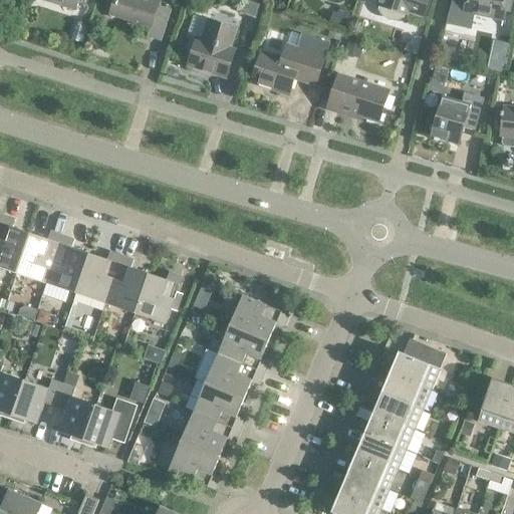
[(157,0),(114,0),(110,14),(151,27),(147,37),(161,42),(172,10),(158,5),(160,1),(157,0)]
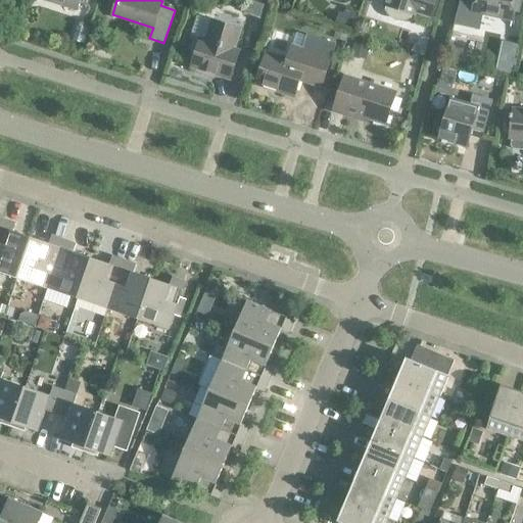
[(271,6),(250,0),(248,0),(245,13),(267,20),(271,6)]
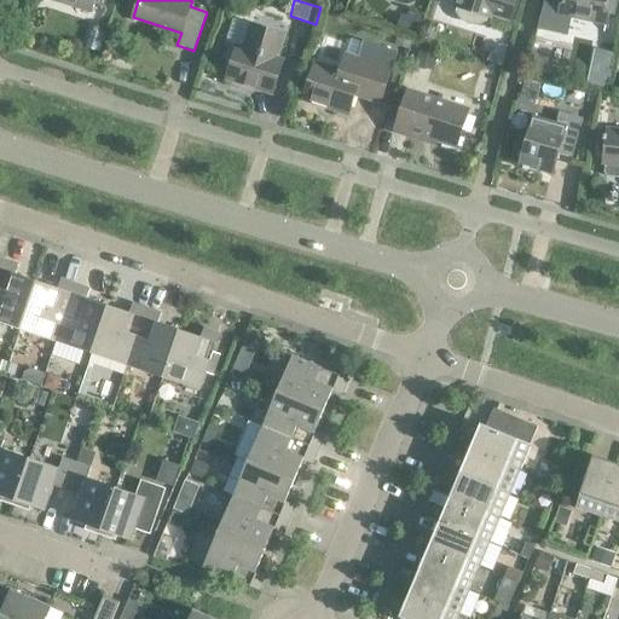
[(455,0),(453,6),(457,7),(456,10),(458,16),(463,19),(468,22),(473,23),(480,22),(486,19),(487,17),(491,18),(492,15),(509,21),(515,0),(455,0)]
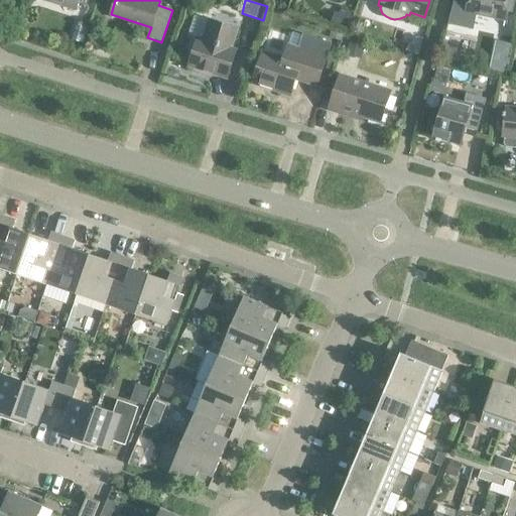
[(477,14),(506,20),(509,0),(468,0),(468,1),(464,0),(454,0),(449,25),(473,30),(477,14)]
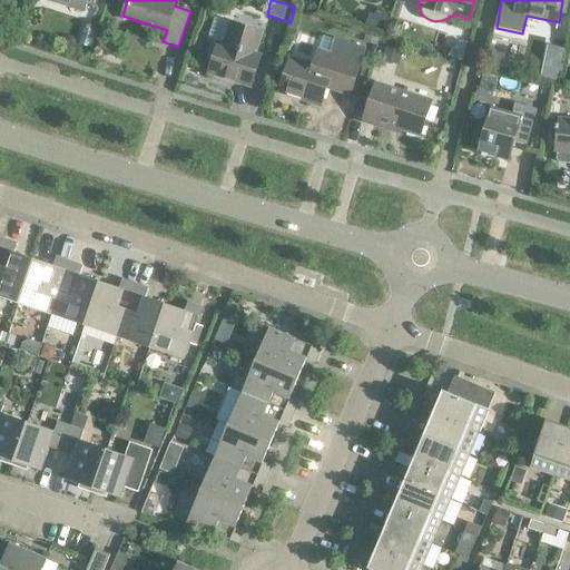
[(386,29),(390,18),(375,12),(371,25),(386,29)]
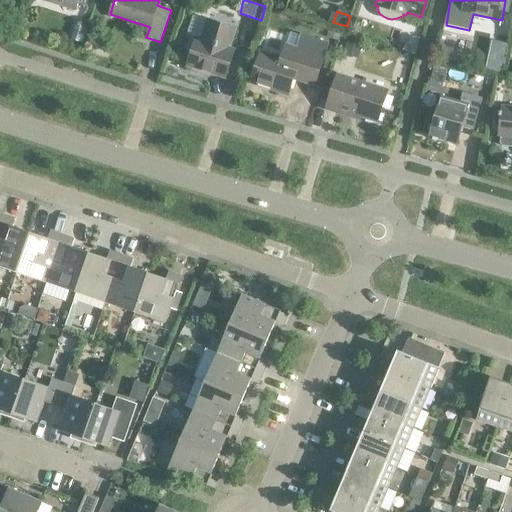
[(229,48),(235,29),(208,21),(202,40),(196,38),(187,65),(225,78),(234,50),(229,48)]
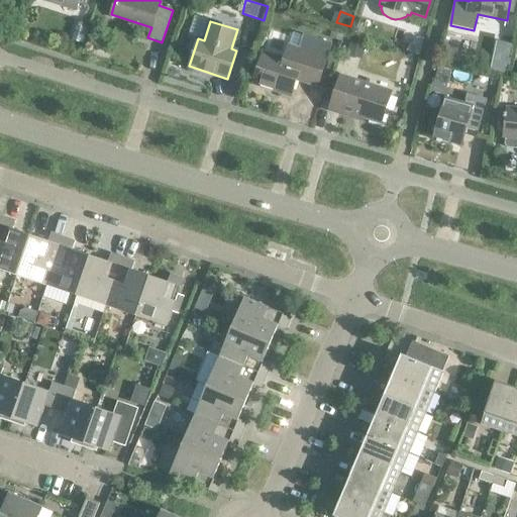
[(332,29),(330,36),(341,40),(343,33),(332,29)]
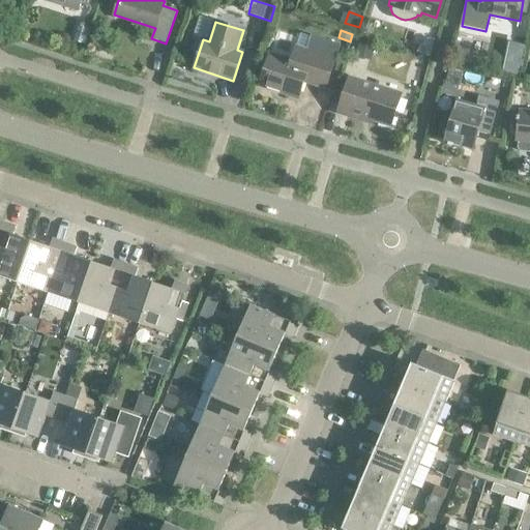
[(418,47),(417,51),(430,54),(435,37),(429,35),(418,47)]
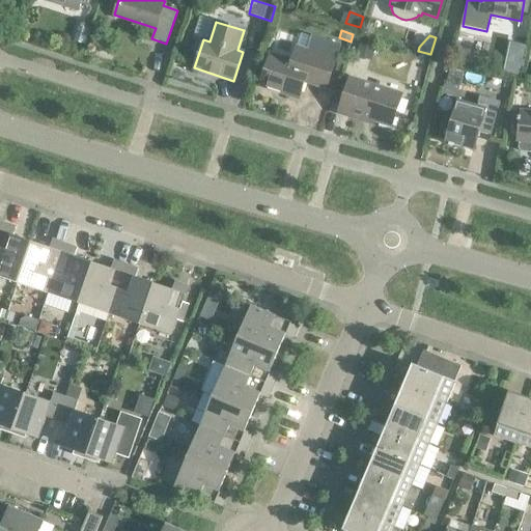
[(361,42),(357,55),(371,60),(375,47),(361,42)]
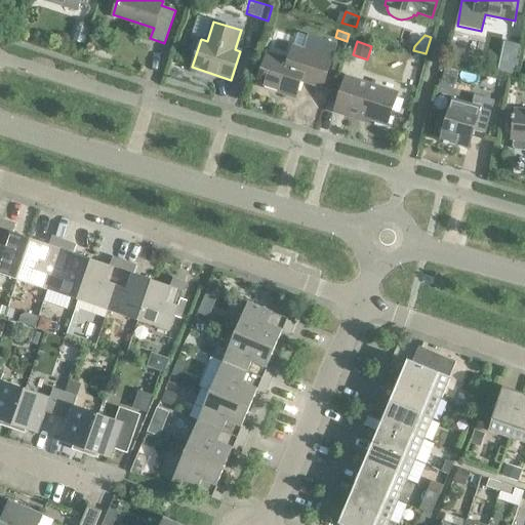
[(505,43),(498,71),(515,75),(521,46),(505,43)]
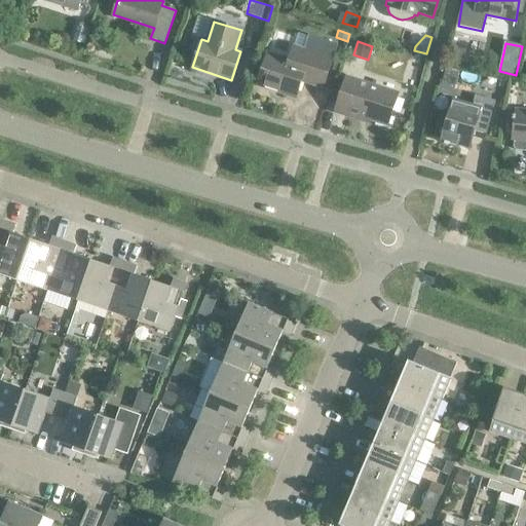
[(289,61),(267,54),(258,84),(278,92),(278,94),(295,99),(301,82),(323,88),(332,58),(294,45),(289,61)]
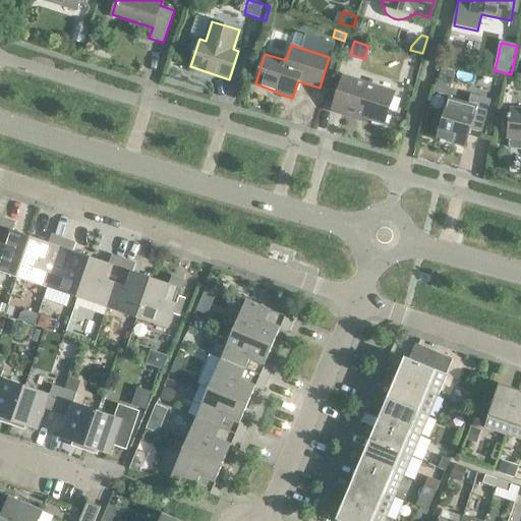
[(441,69),(437,85),(449,90),(453,72),(441,69)]
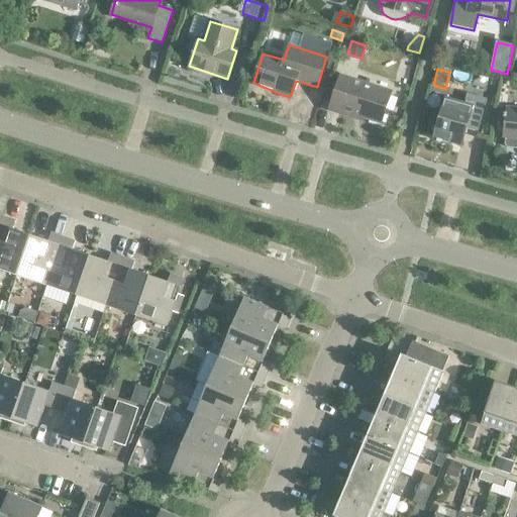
[(391,92),(340,76),(330,106),(381,122),(391,92)]
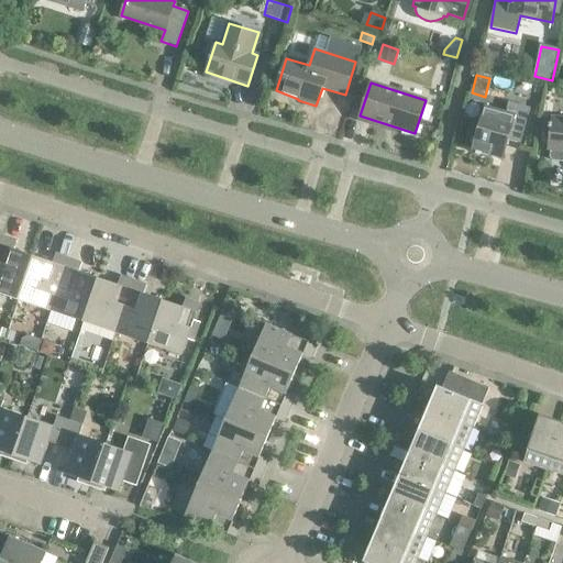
[(473,150),(503,157),(514,117),(527,120),(530,108),(508,101),(505,113),(485,107),(473,150)]
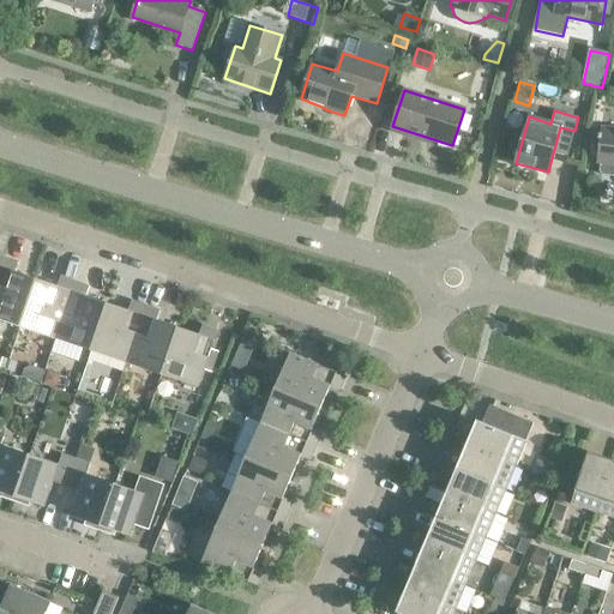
[(613,128),(602,127),(601,134),(599,133),(597,138),(601,139),(597,163),(602,163),(601,172),(603,175),(608,175),(613,175),(613,128)]
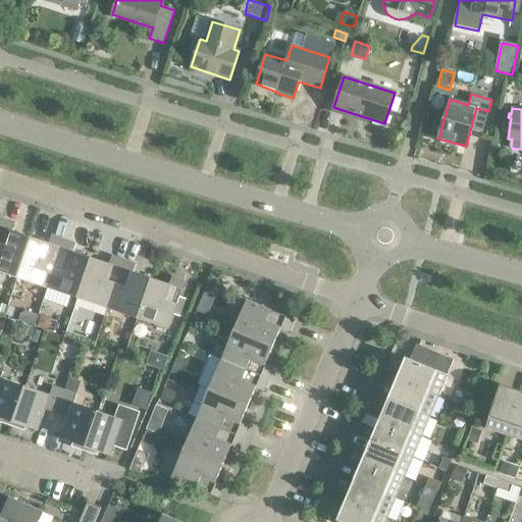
[(15,223),(3,219),(0,228),(0,271),(17,277),(31,238),(13,231),(15,223)]
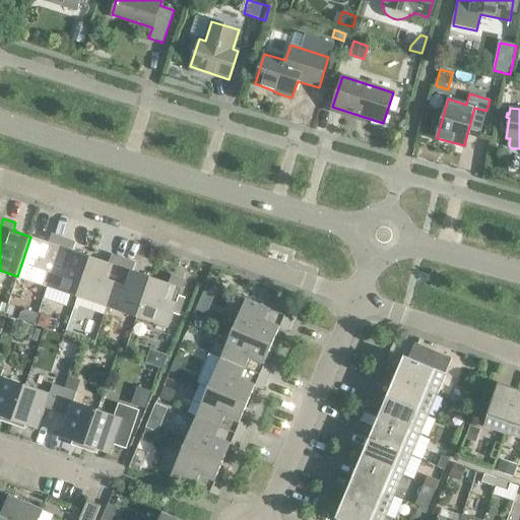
[(49,243),(30,237),(17,276),(47,286),(63,239),(51,235),(49,243)]
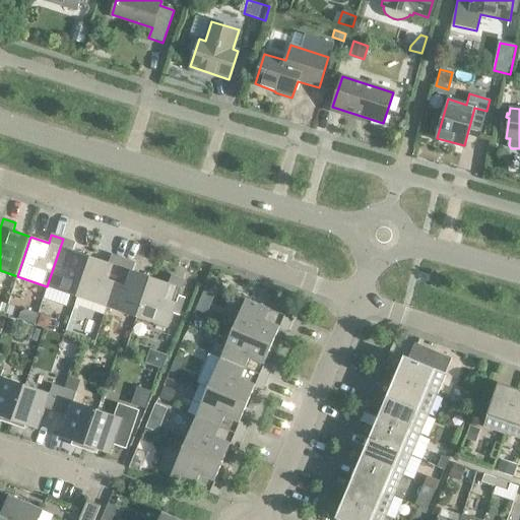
[(75,243),(63,239),(47,286),(77,297),(90,257),(73,251),(75,243)]
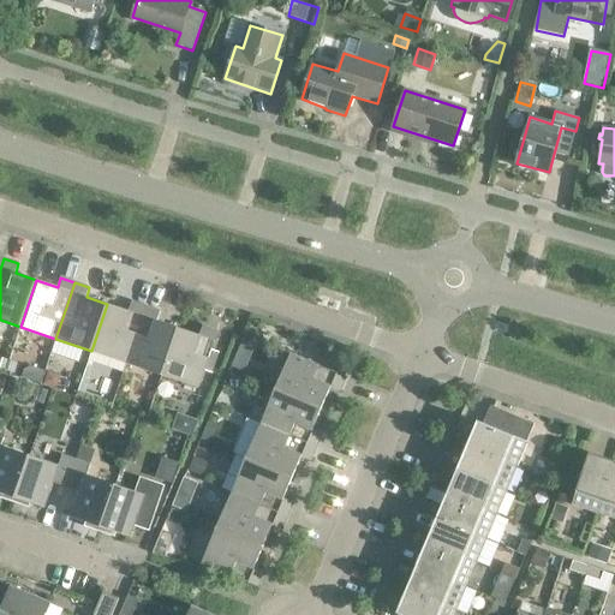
[(129,311),(107,304),(91,351),(126,363),(145,306),(131,302),(129,311)]
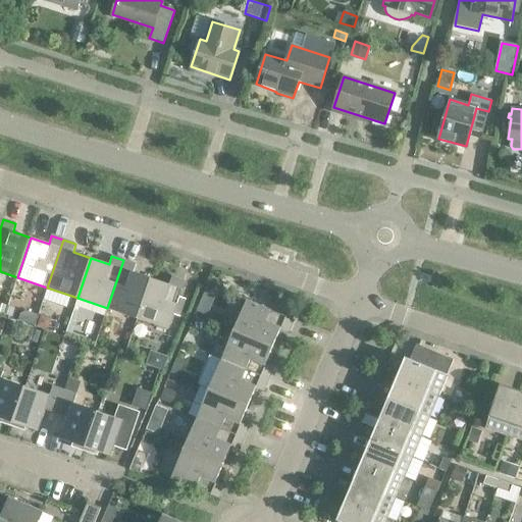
[(136,264),(123,260),(107,308),(138,318),(151,278),(134,272),(136,264)]
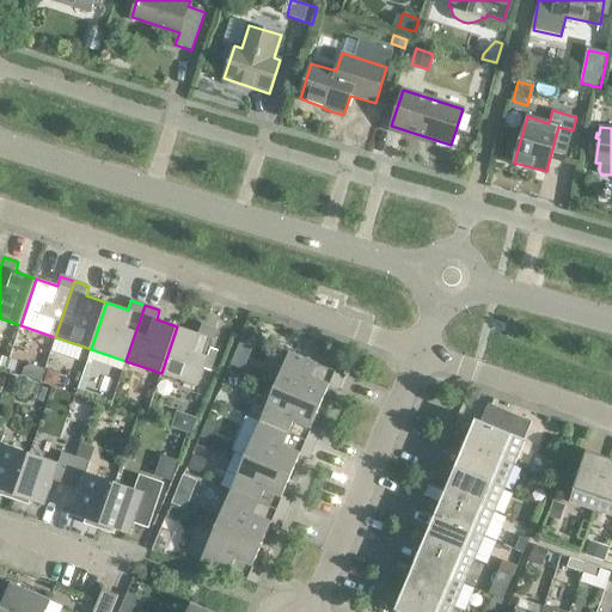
[(199,334),(177,326),(161,373),(197,386),(204,366),(210,368),(218,350),(210,348),(216,330),(202,324),(199,334)]
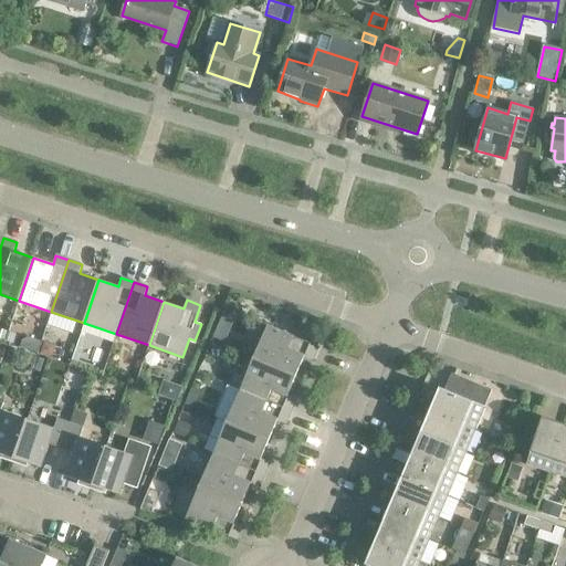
[(218,325),(212,337),(224,342),(230,331),(218,325)]
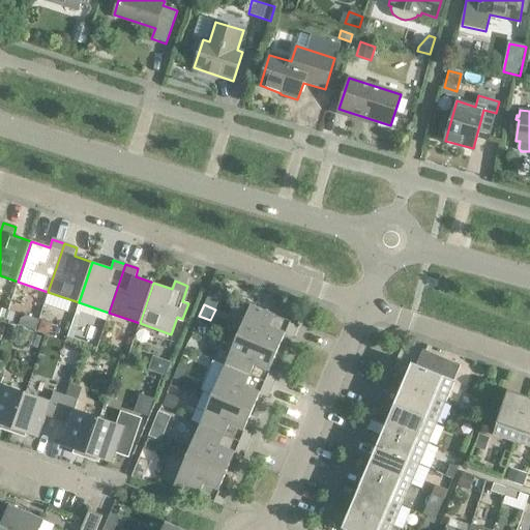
[(251,305),(237,335),(277,352),(285,334),(293,337),(298,325),(251,305)]
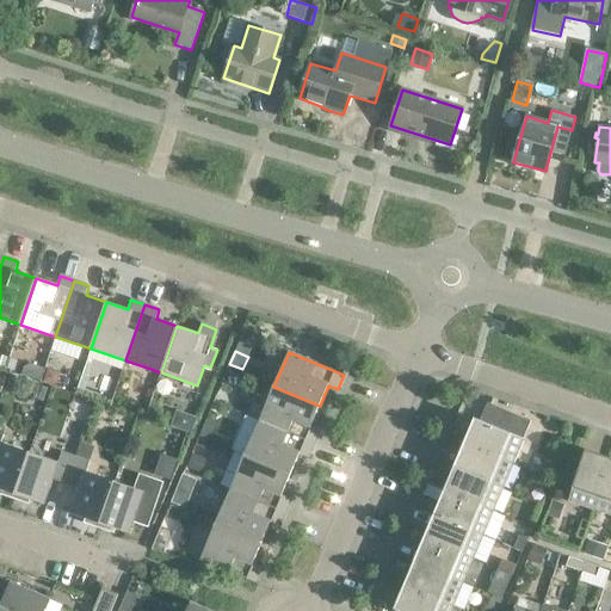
[(43,381),(56,386),(60,377),(57,371),(48,368),(43,381)]
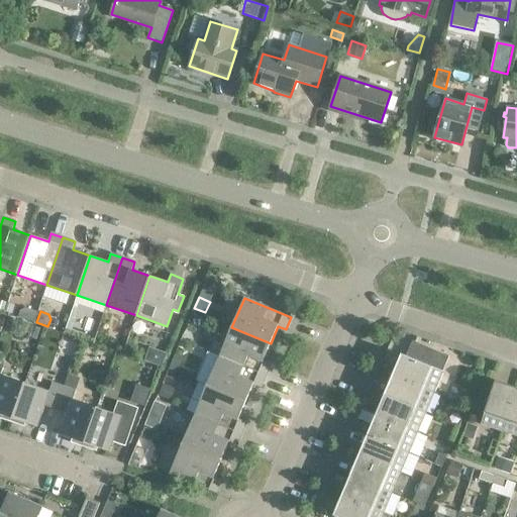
[(9,318),(5,330),(16,334),(20,322),(9,318)]
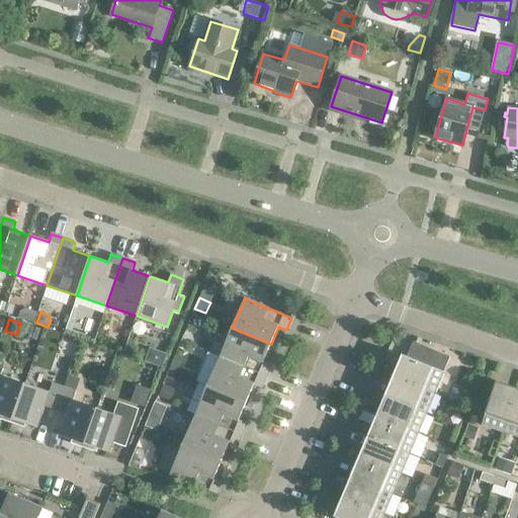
[(271,344),(232,328),(220,357),(266,376),(271,365),(263,361),(271,344)]
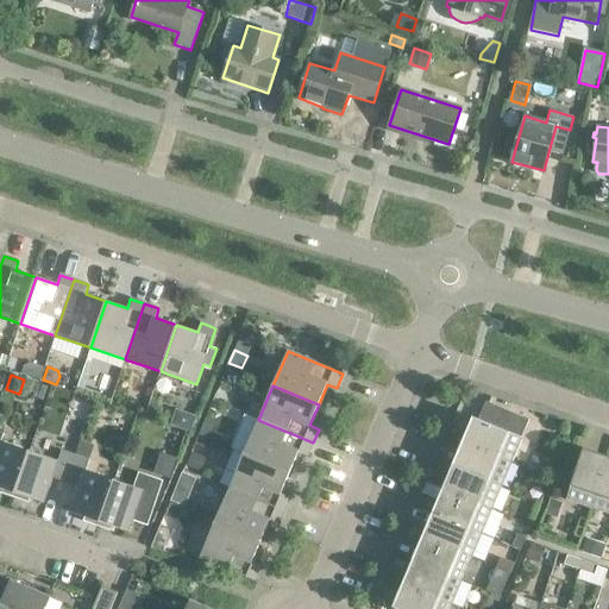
[(195,419),(177,412),(173,425),(190,431),(195,419)]
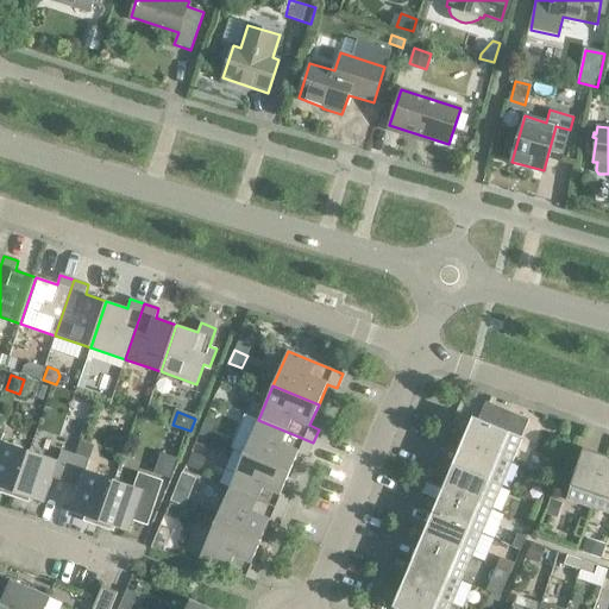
[(495,414),(490,425),(472,416),(463,441),(512,462),(521,438),(506,431),(510,421),(495,414)]
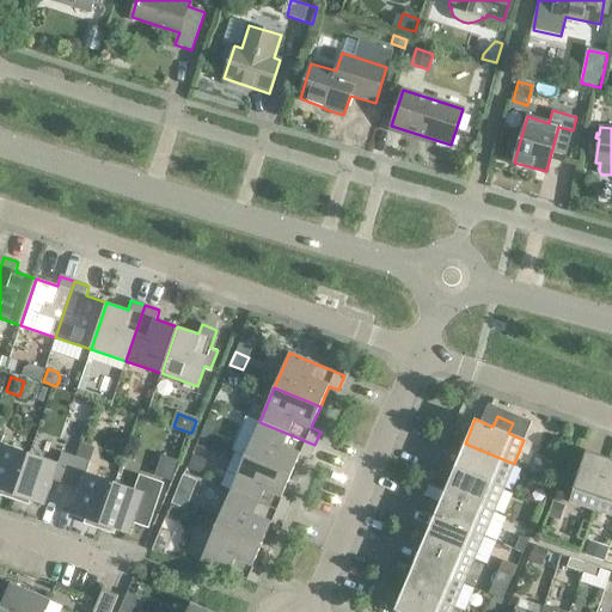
[(207,420),(201,432),(212,436),(218,424),(207,420)]
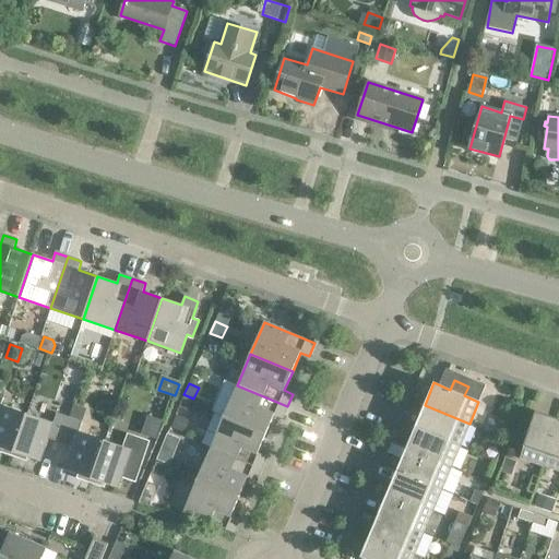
[(287,406),(237,385),(224,416),(265,435),(274,415),(282,419),(287,406)]
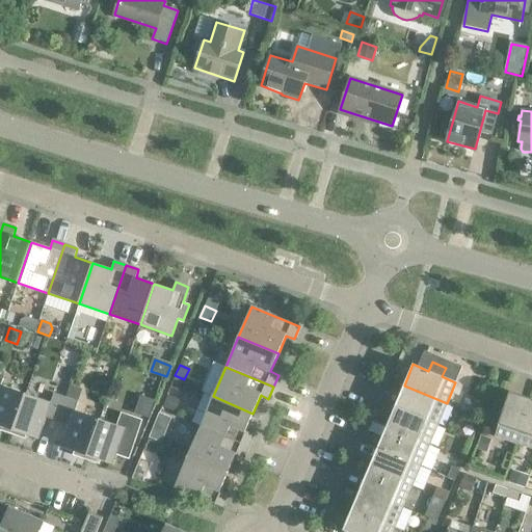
[(4,376),(0,374),(0,426),(14,430),(26,394),(1,386),(4,376)]
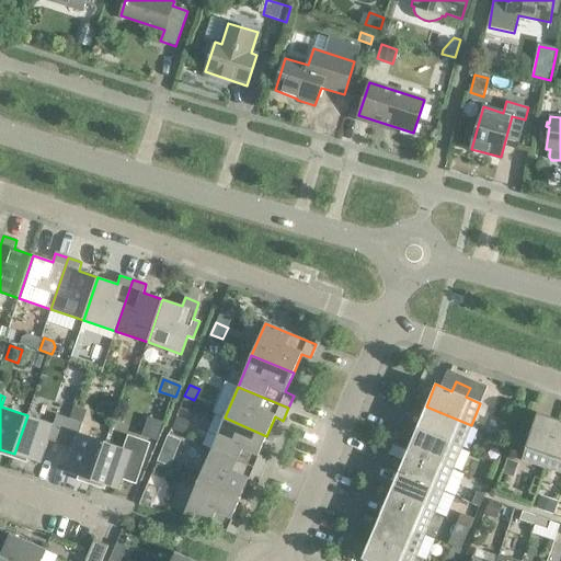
[(81,423),(86,411),(75,407),(70,419),(81,423)]
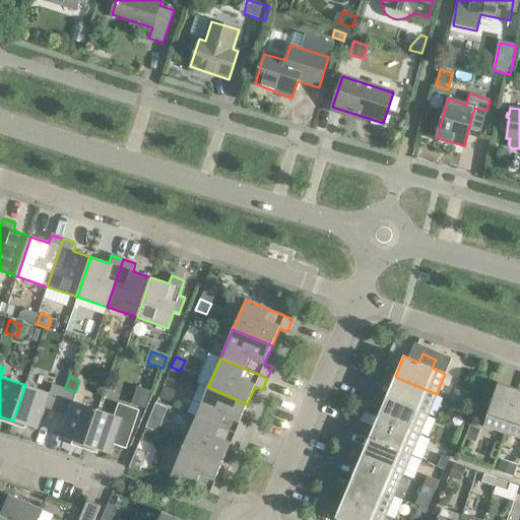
[(437,394),(395,377),(386,397),(428,414),(437,394)]
